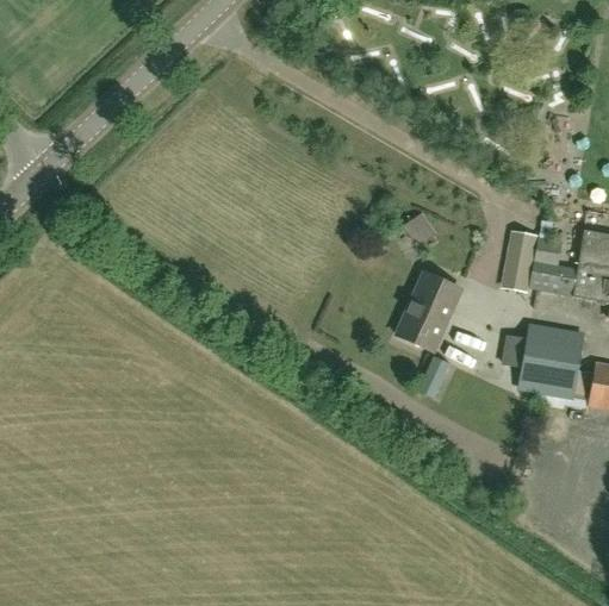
[(411,219),(420,243),(439,236),(430,213),(411,219)]
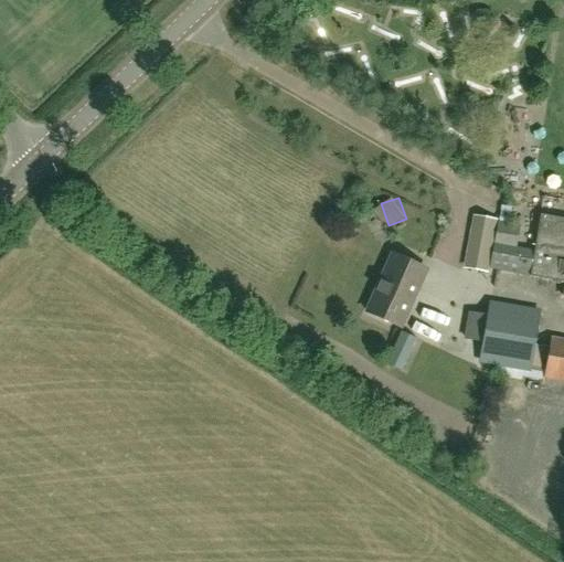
[(496,216),(476,213),(466,265),(486,269),(496,216)]
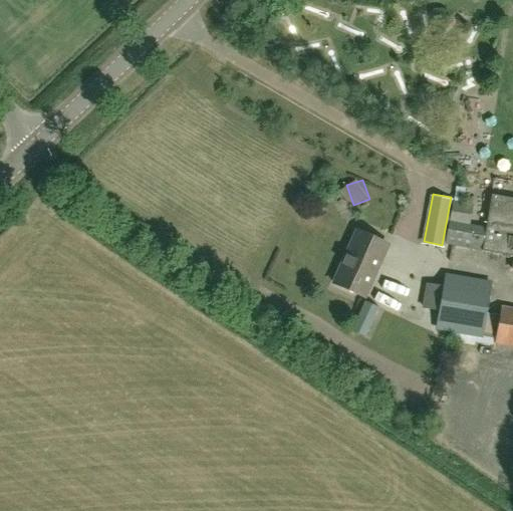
[(452,200),(445,236),(444,241),(481,247),(481,249),(512,255),(510,267),(512,267),(512,203),(505,202),(501,222),(488,219),(487,227),(466,223),(470,203),(452,200)]
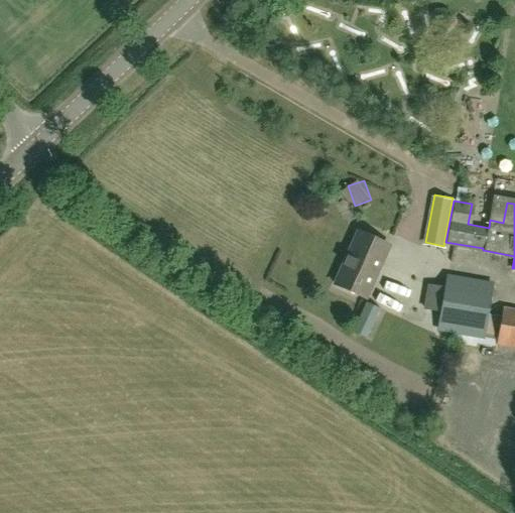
[(387,244),(358,231),(334,283),(364,296),(387,244)]
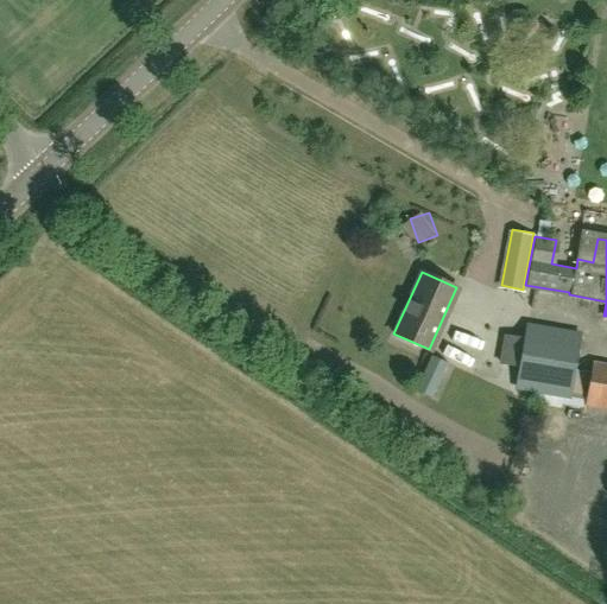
[(505,334),(500,362),(519,366),(516,386),(532,388),(532,389),(562,394),(568,395),(573,368),(579,332),(526,324),(524,337),(505,334)]
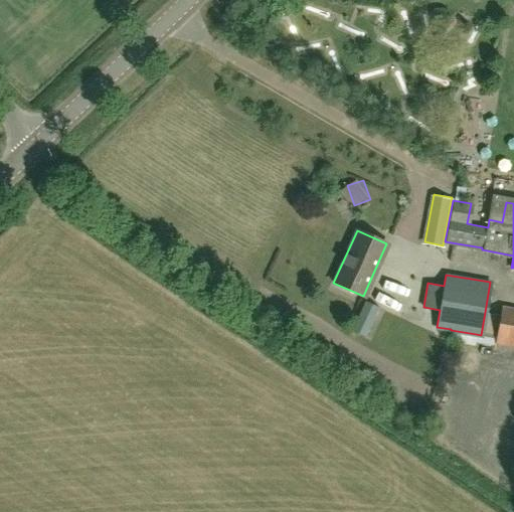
[(359,328),(371,334),(385,307),(373,301),(359,328)]
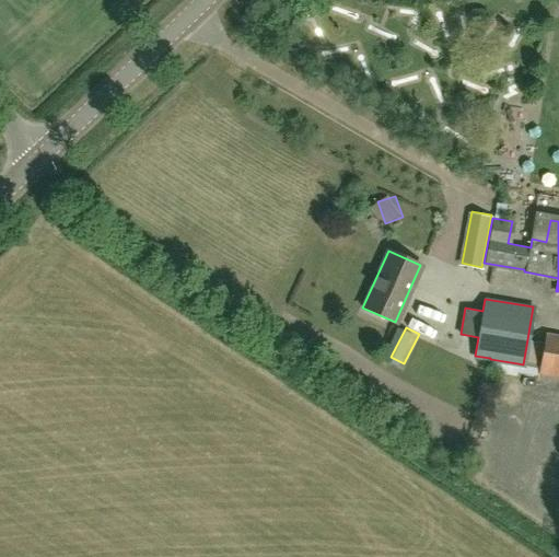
[(558,374),(558,334),(544,332),(537,371),(558,374)]
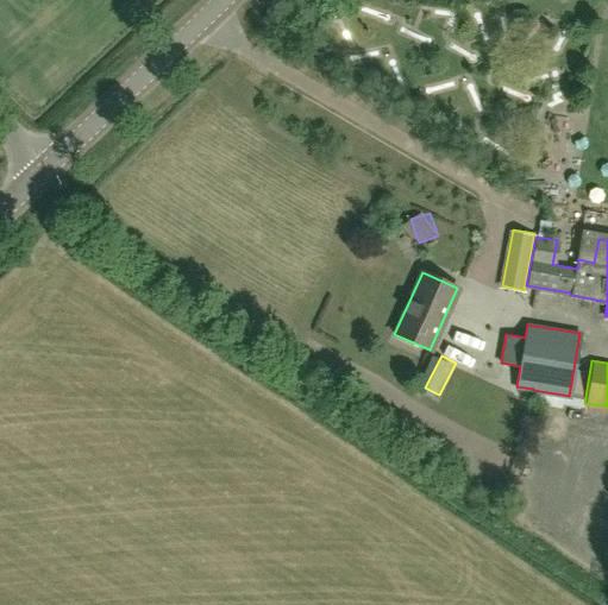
All buildings are outlined.
